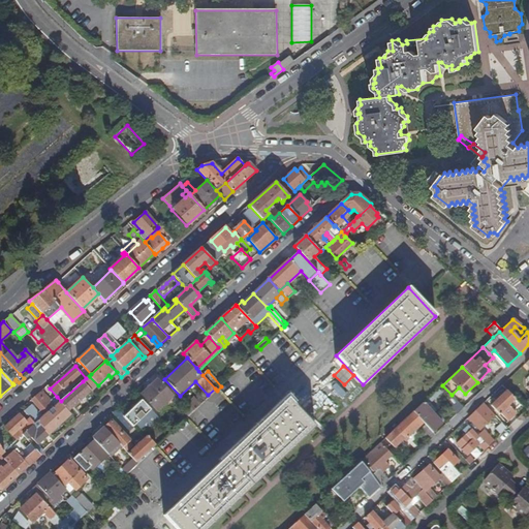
[(174,396),(158,379),(142,395),(157,411),(174,396)]
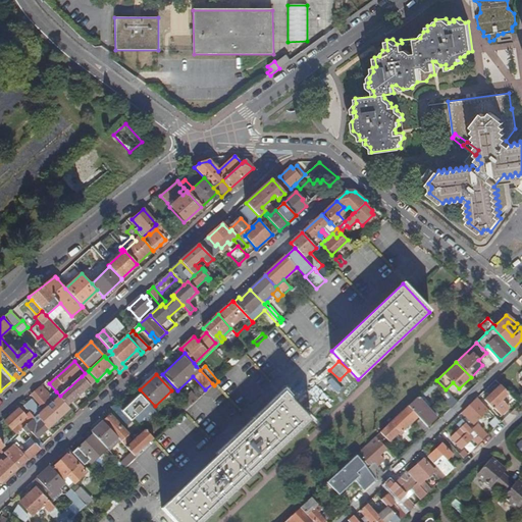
[(67,406),(90,384),(82,376),(60,396),(59,397),(67,406)]
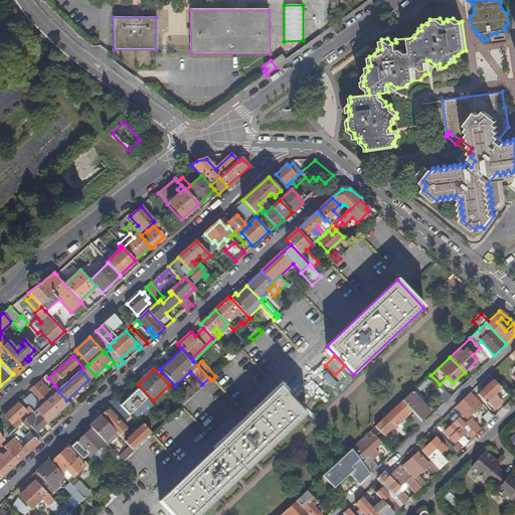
[(417,393),(418,392),(430,382),(426,378),(402,401),(412,411),(414,413),(421,421),(431,411),(421,402),(419,404),(414,398),(416,397),(413,394),(414,392),(417,393)]
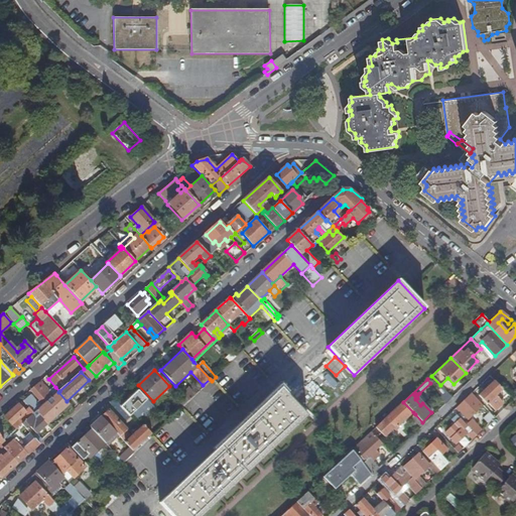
[(507,395),(495,381),(479,396),(487,404),(488,403),(494,410),(504,400),(503,399),(507,395)]
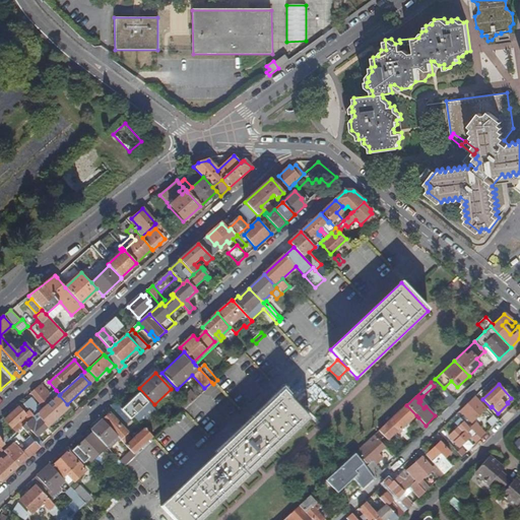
[(31,394),(41,404),(44,408),(54,399),(51,395),(42,385),(31,394)]
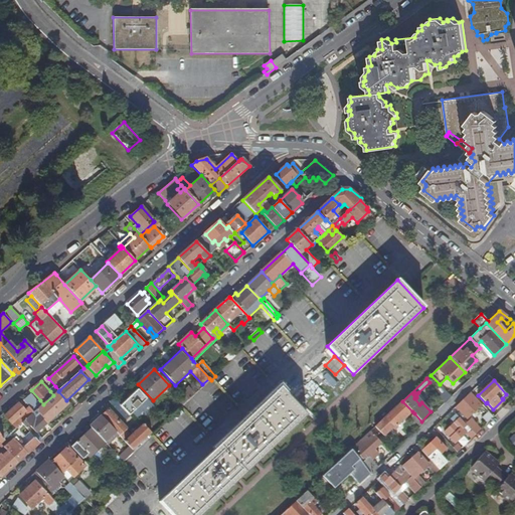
[(50,391),(53,395),(58,391),(59,390),(55,386),(50,391)]
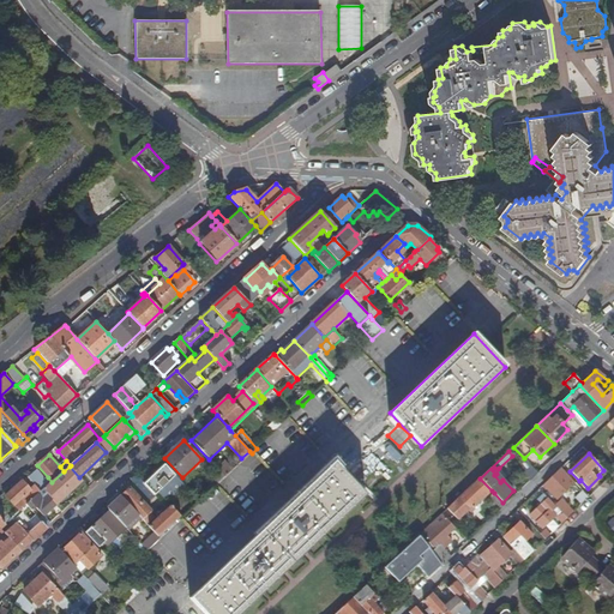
[(224,461),(216,468),(220,471),(226,477),(234,470),(224,461)]
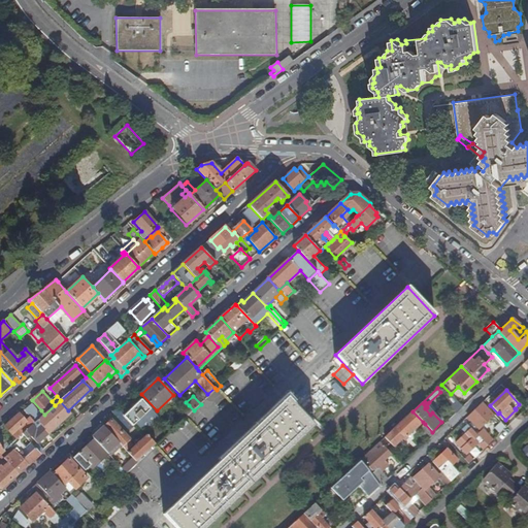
[(457,413),(463,406),(462,405),(453,396),(447,402),(457,413)]
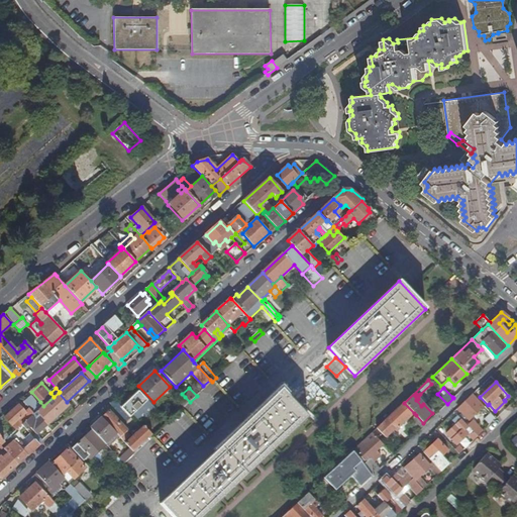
[(202,516),(308,417),(282,389),(161,504),(172,516),(202,516)]
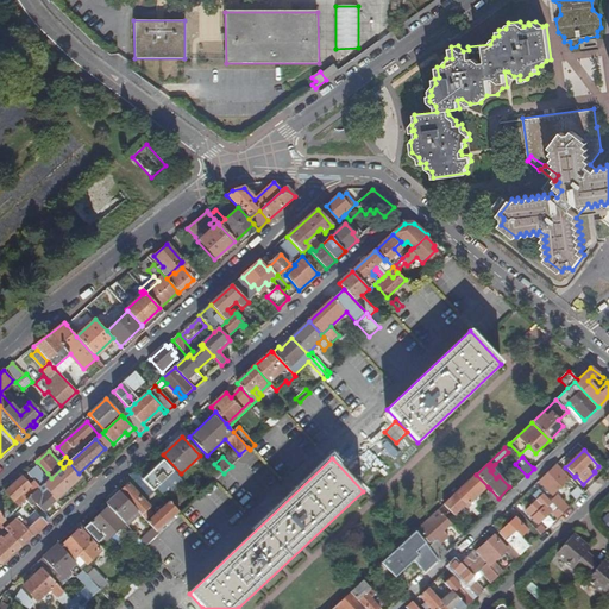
[(155,470),(151,472),(142,482),(152,493),(174,472),(163,462),(155,470)]
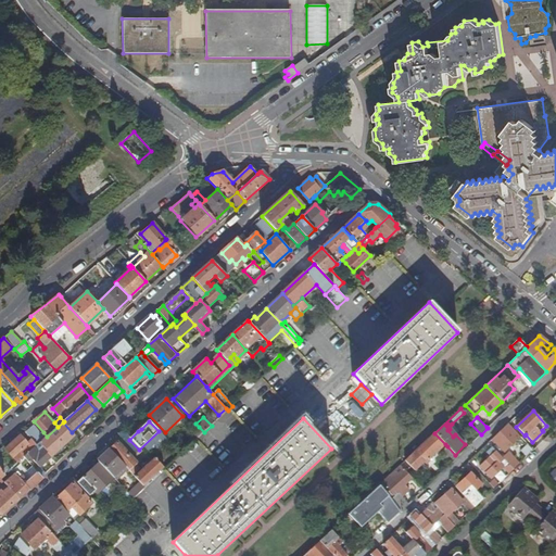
[(54,436),(57,438),(64,446),(75,436),(72,432),(63,422),(58,427),(47,437),(46,438),(49,440),(54,436)]
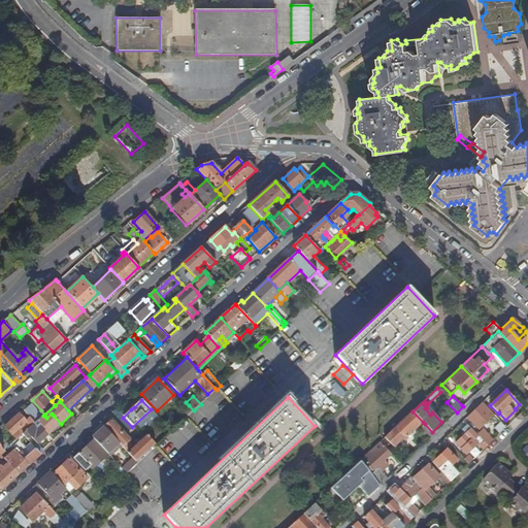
[(430,415),(432,413),(435,409),(429,402),(428,403),(425,402),(424,404),(427,407),(425,408),(430,415)]
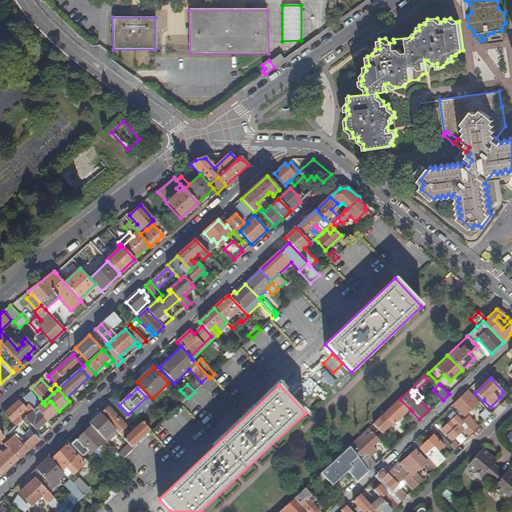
[(465,417),(479,403),(469,391),(454,405),(465,417)]
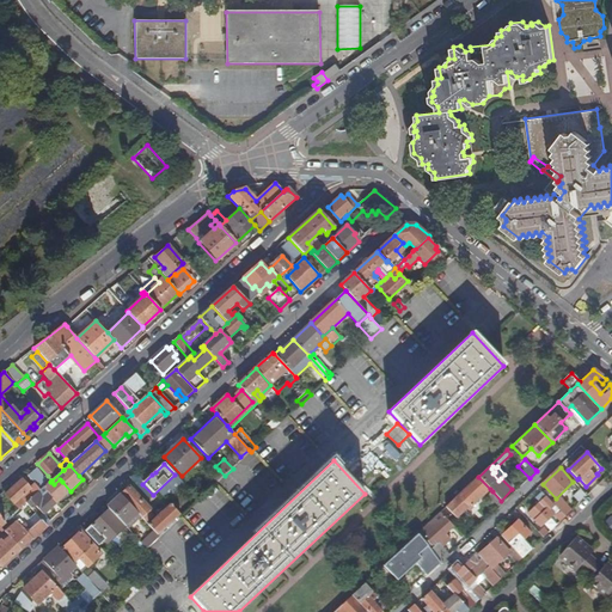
[(44,488),(49,483),(44,479),(36,469),(28,476),(30,479),(41,490),(44,488)]
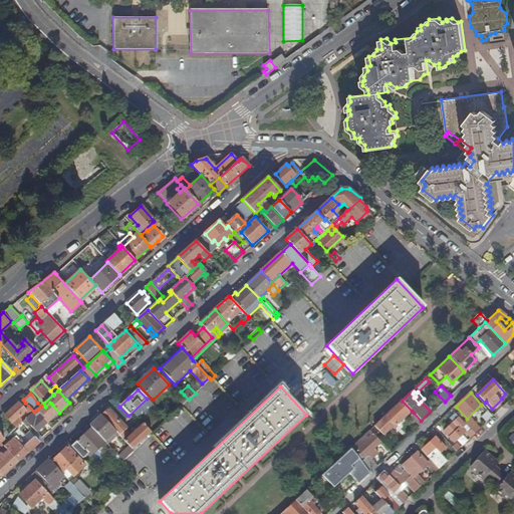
[(396,425),(412,411),(402,401),(374,426),(383,435),(395,424),(396,425)]
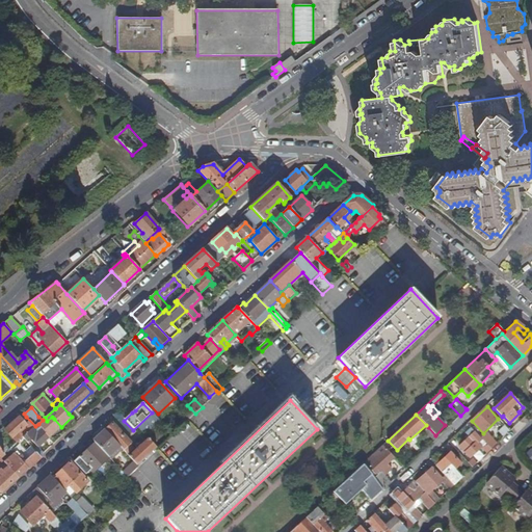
[(35,426),(26,417),(23,420),(20,417),(5,429),(17,444),(19,442),(23,439),(33,429),(35,426)]
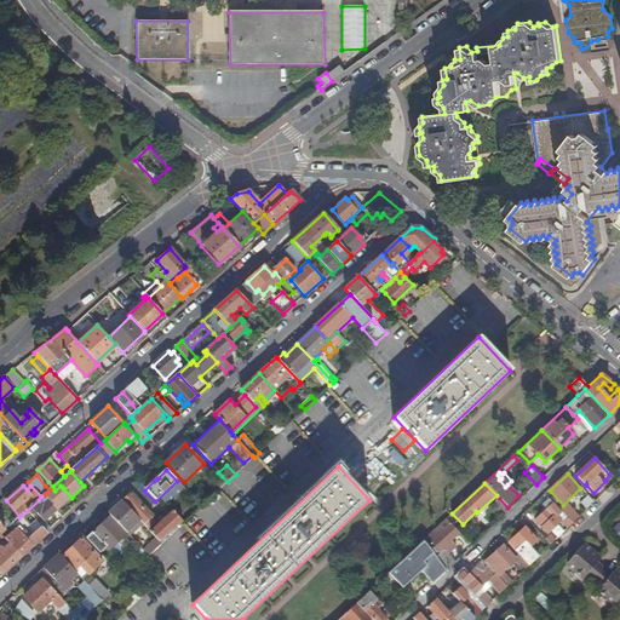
[(50,489),(45,494),(50,500),(44,505),(39,500),(27,511),(30,514),(36,521),(47,533),(51,528),(45,522),(72,498),(63,488),(57,494),(55,491),(51,488),(50,489)]
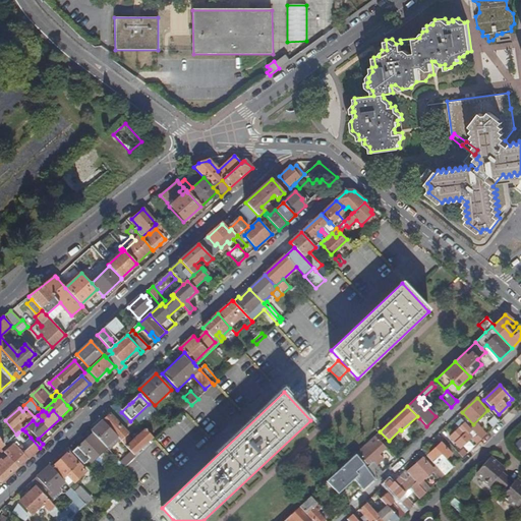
[(110,414),(103,421),(122,443),(125,446),(131,441),(126,436),(128,435),(110,414)]
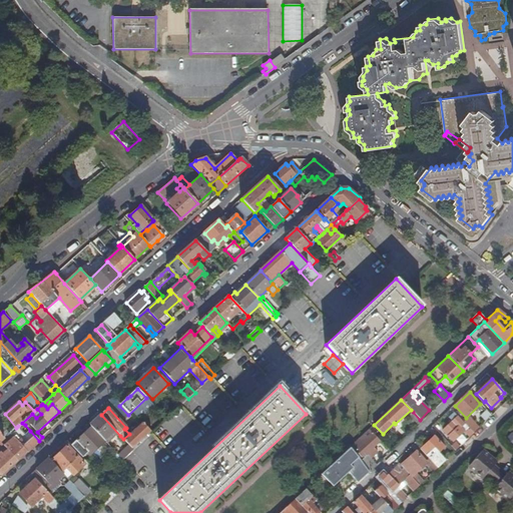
[(416,428),(422,422),(420,420),(413,412),(406,418),(416,428)]
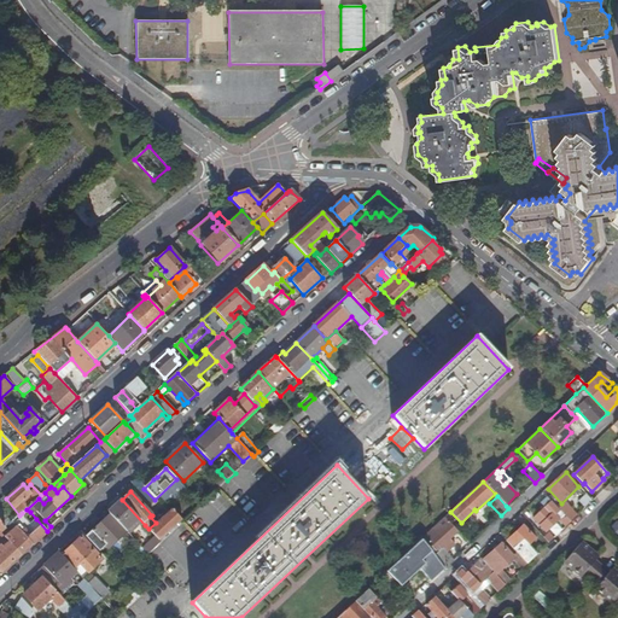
[(579,502),(584,508),(593,501),(587,496),(579,502)]
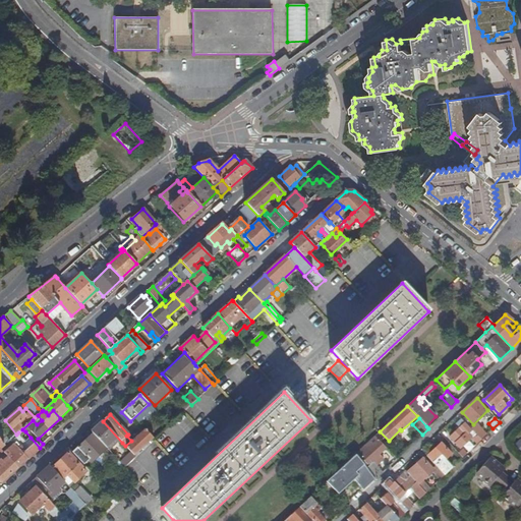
[(110,440),(104,445),(105,446),(107,448),(111,453),(114,450),(112,447),(117,442),(120,446),(122,443),(103,421),(92,431),(93,433),(98,439),(105,432),(110,440)]
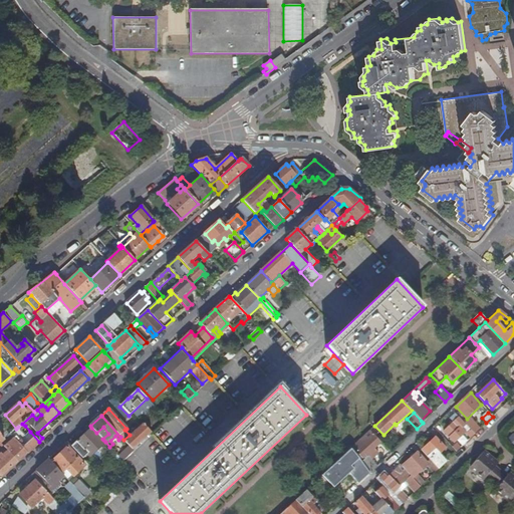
[(453,423),(451,425),(444,432),(454,443),(466,432),(471,438),(474,434),(465,424),(459,418),(453,423)]
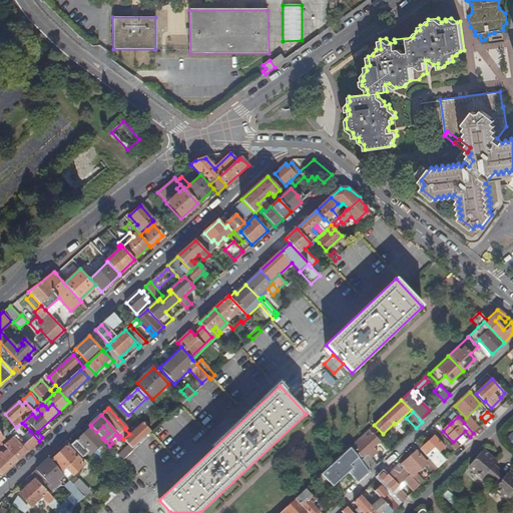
[(469,418),(464,423),(473,433),(479,428),(469,418)]
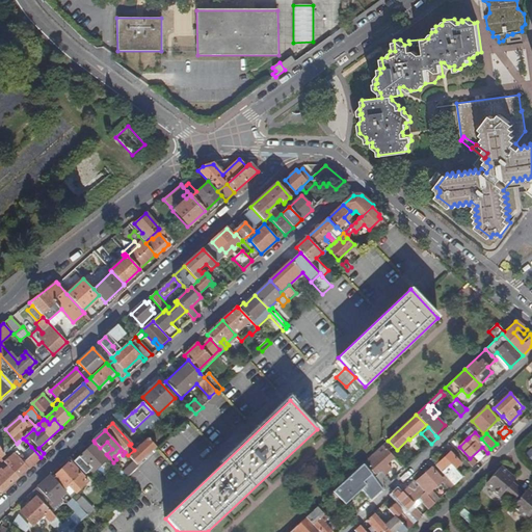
[(6,446),(0,439),(0,449),(4,455),(8,451),(5,446),(6,446)]
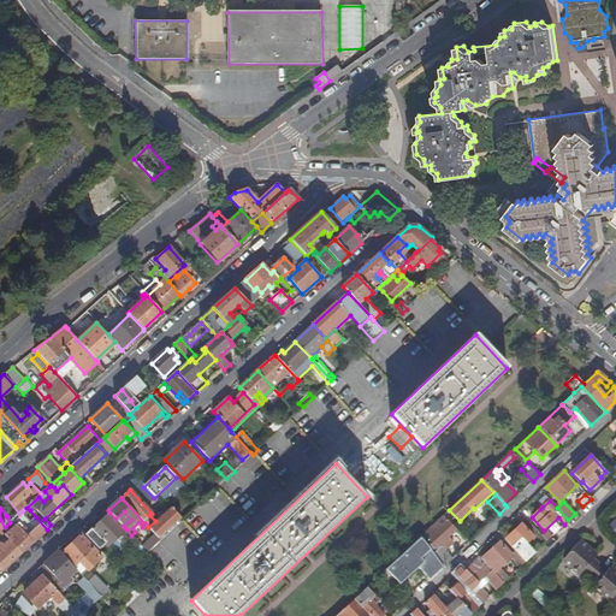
[(171,508),(149,528),(158,537),(159,538),(181,517),(171,508)]
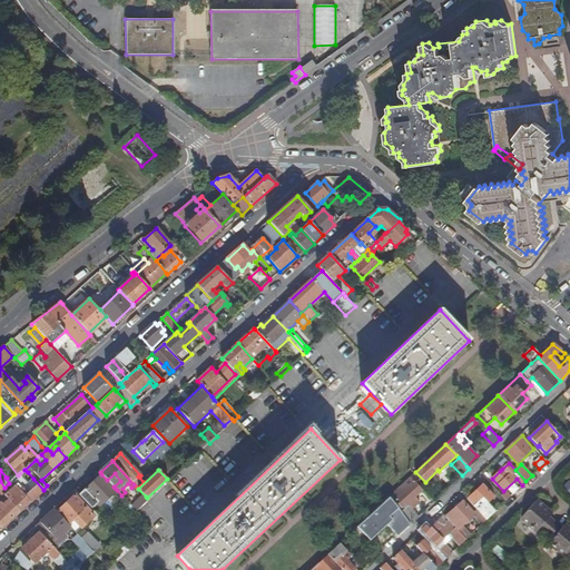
[(22,478),(20,473),(18,475),(11,481),(21,492),(30,502),(31,502),(45,491),(43,490),(33,479),(28,483),(22,478)]
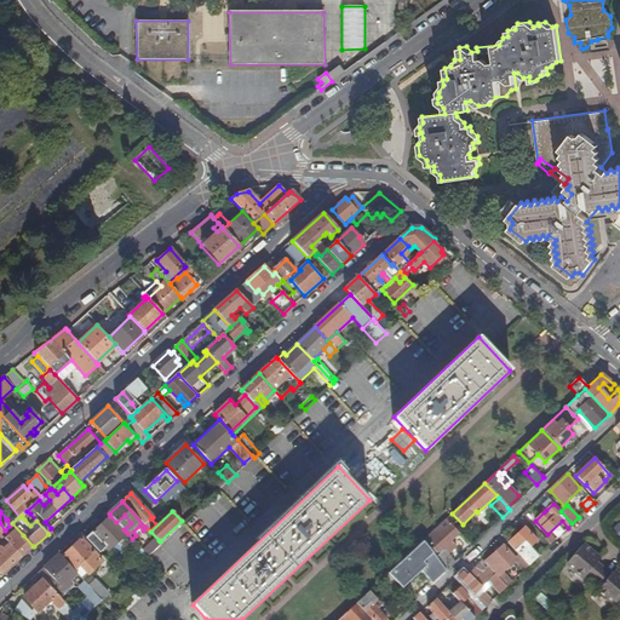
[(125,515),(116,522),(124,529),(131,523),(125,515)]
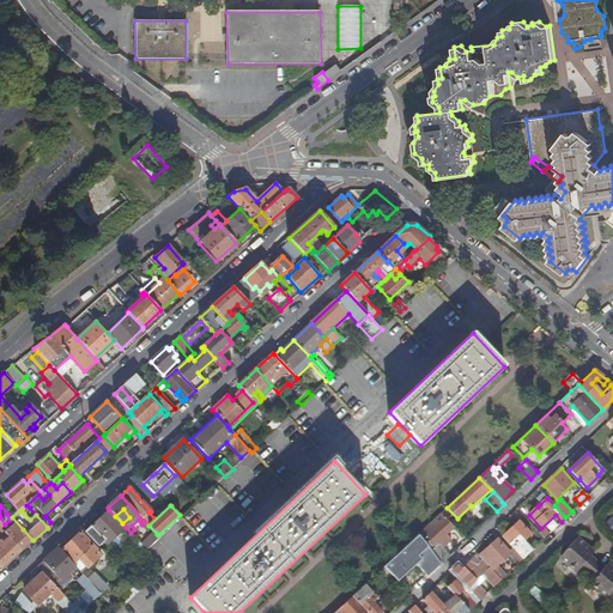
[(87,520),(80,527),(99,546),(105,541),(123,525),(122,523),(115,516),(109,510),(102,517),(99,515),(91,523),(87,520)]
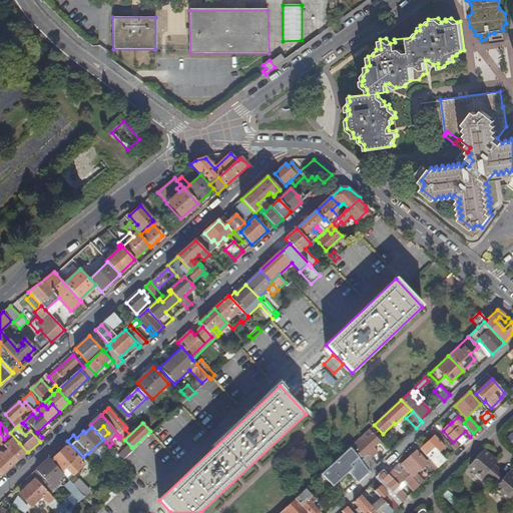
[(368,439),(356,451),(363,459),(362,461),(370,472),(377,465),(373,460),(370,458),(374,454),(373,452),(371,450),(373,449),(380,442),(369,430),(364,435),(368,439)]
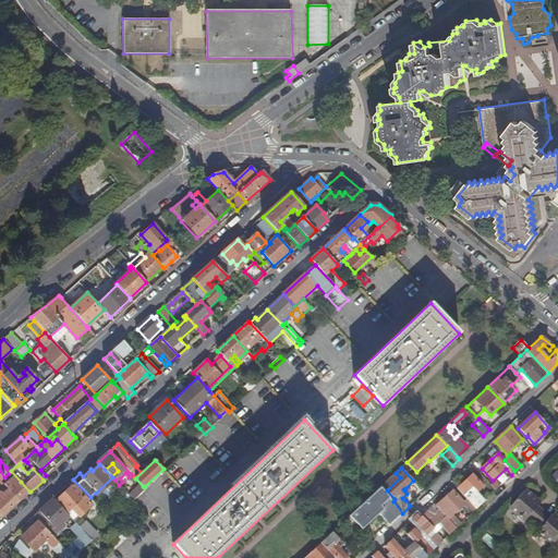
[(400,477),(396,473),(383,485),(387,490),(400,477)]
